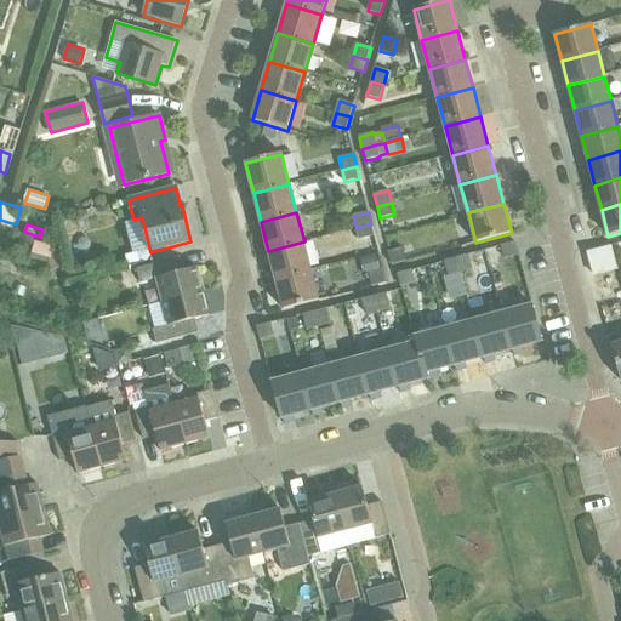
[(375,237),(371,224),(357,228),(359,240),(375,237)]
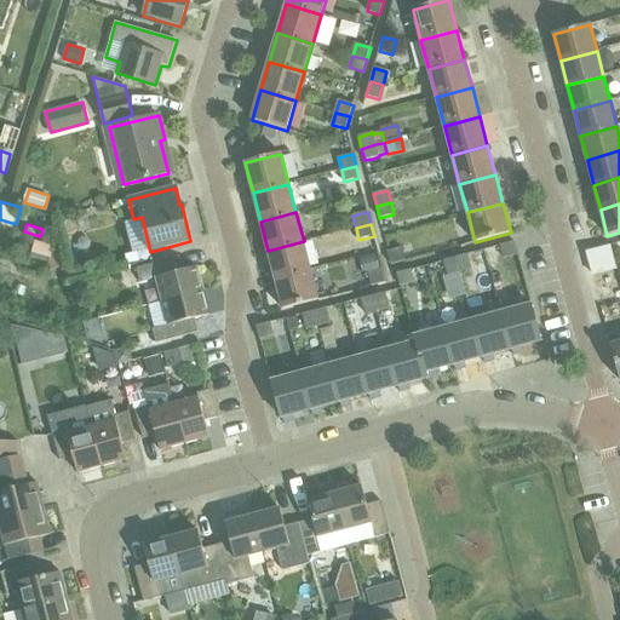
[(311,270),(304,241),(268,251),(275,280),(311,270)]
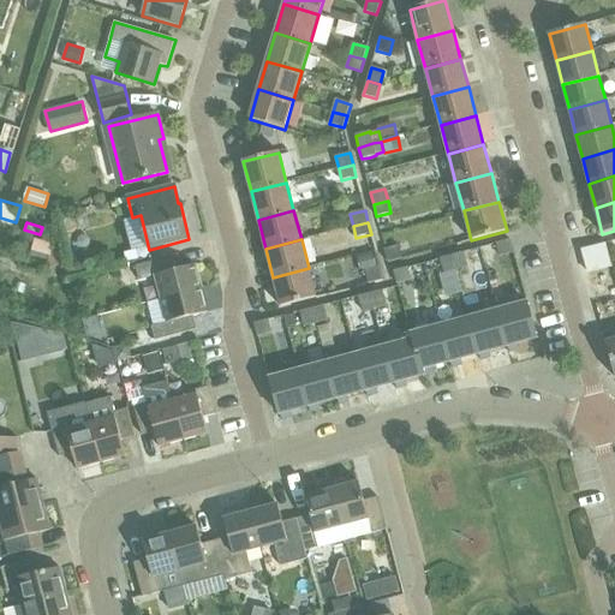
[(514,252),(511,240),(496,244),(500,256),(514,252)]
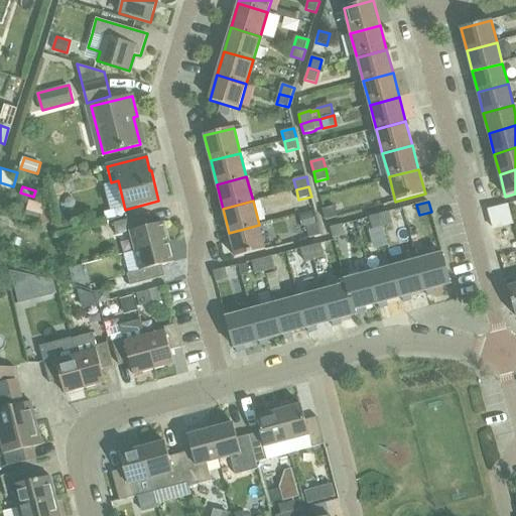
[(510,202),(493,209),(498,223),(515,216),(510,202)]
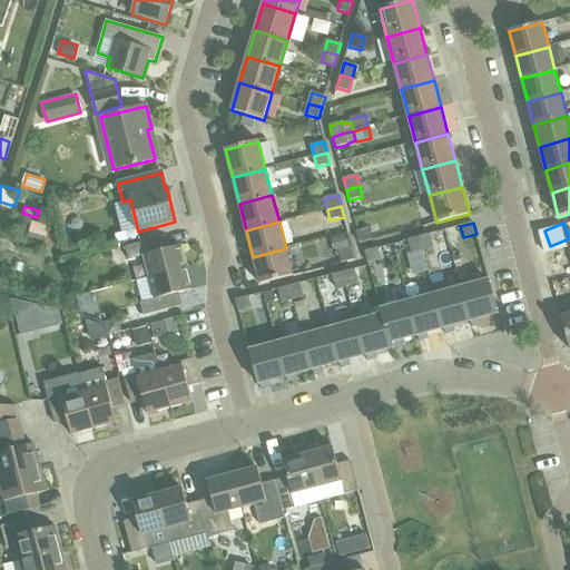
[(360,244),(373,241),(370,228),(356,232),(360,244)]
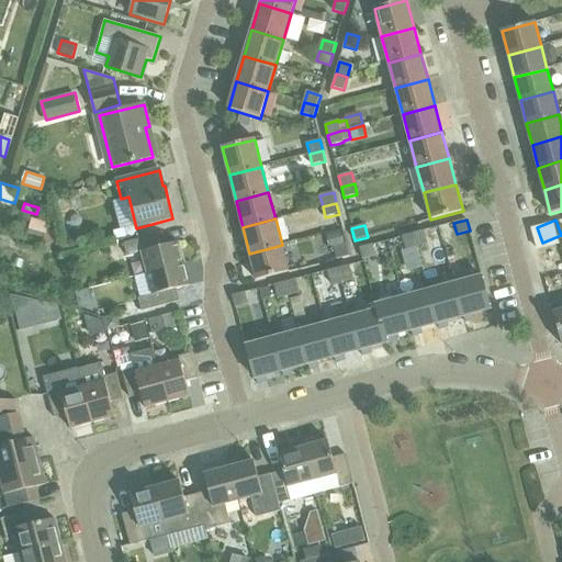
[(126,227),(114,231),(116,239),(128,237),(126,227)]
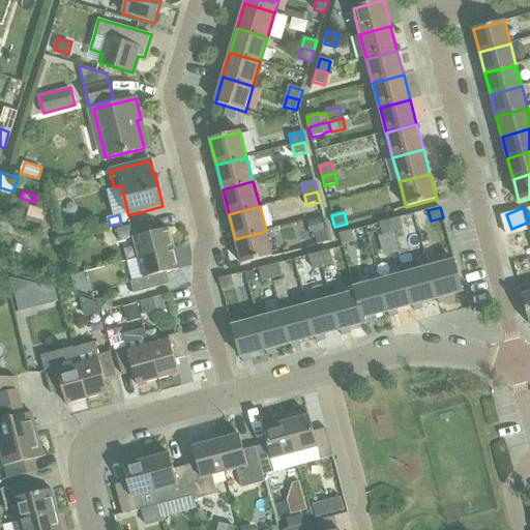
[(45,215),(41,227),(51,230),(54,218),(45,215)]
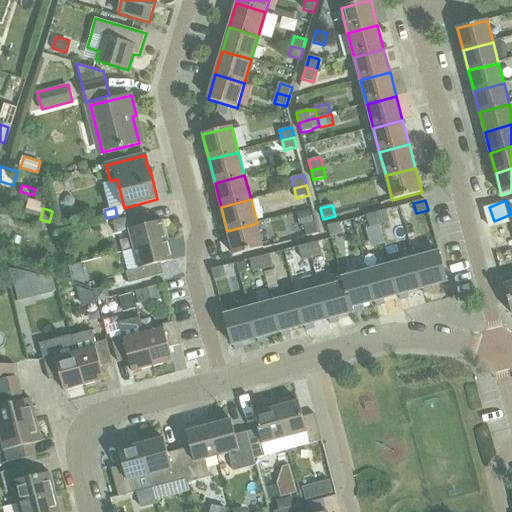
[(386,210),(376,213),(380,225),(390,222),(386,210)]
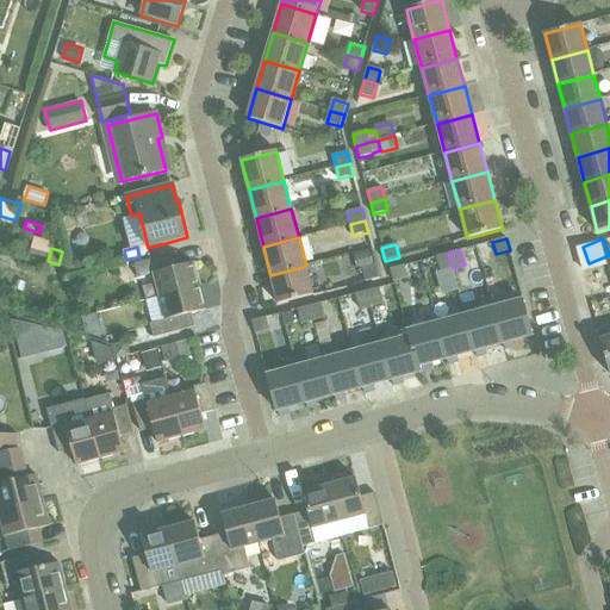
[(356,269),(372,265),(368,251),(354,256),(356,269)]
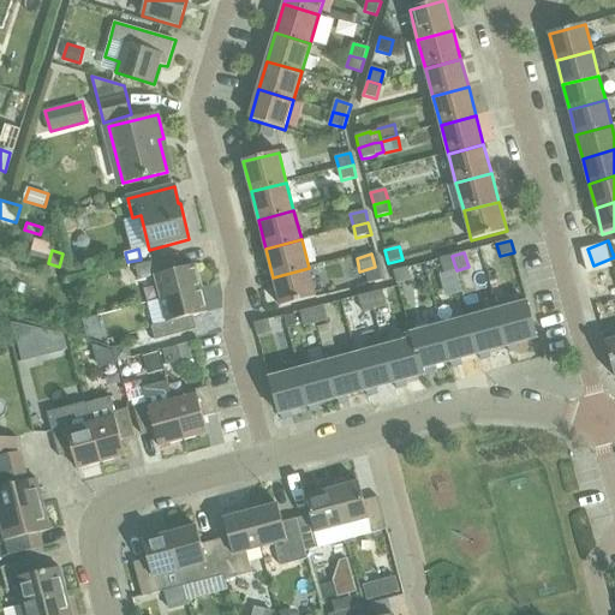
[(161,299),(202,290),(196,266),(181,269),(178,256),(136,267),(139,281),(155,276),(161,299)]
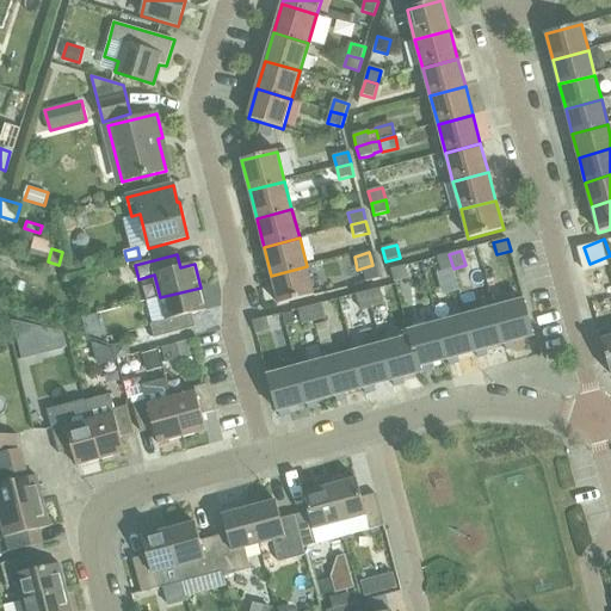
[(454,269),(449,254),(438,258),(442,272),(454,269)]
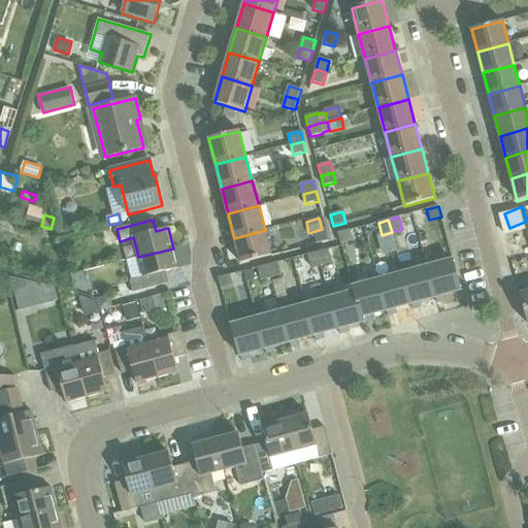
[(62,225),(61,230),(65,234),(70,234),(74,231),(74,226),(71,222),(66,221),(62,225)]
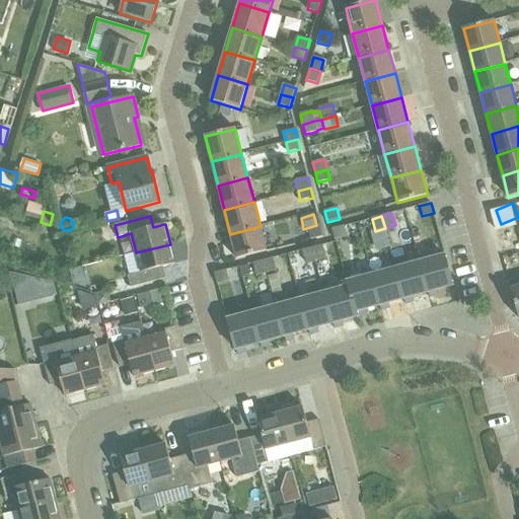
[(261,226),(230,234),(237,260),(267,251),(261,226)]
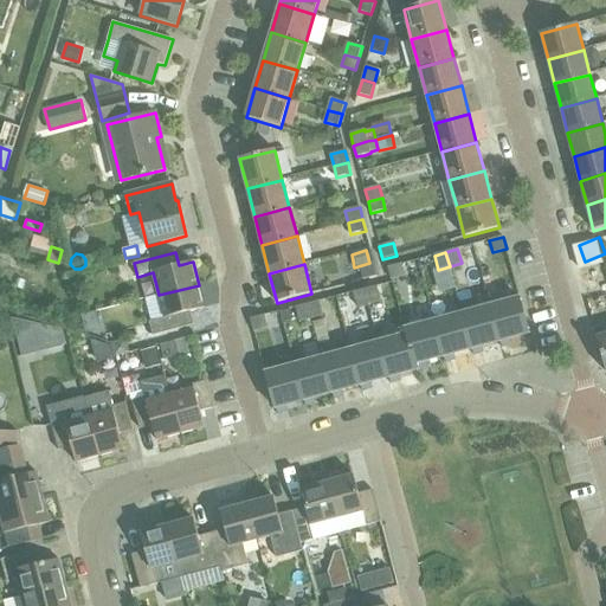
[(363,281),(378,277),(374,264),(360,268),(363,281)]
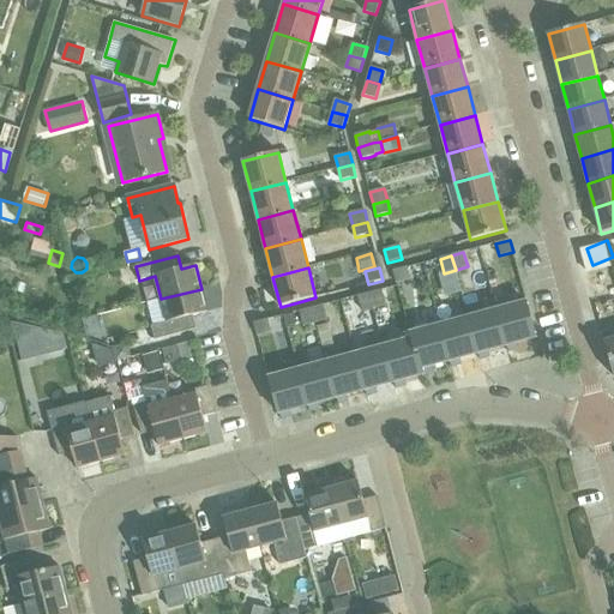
[(397,284),(410,280),(407,268),(393,271),(397,284)]
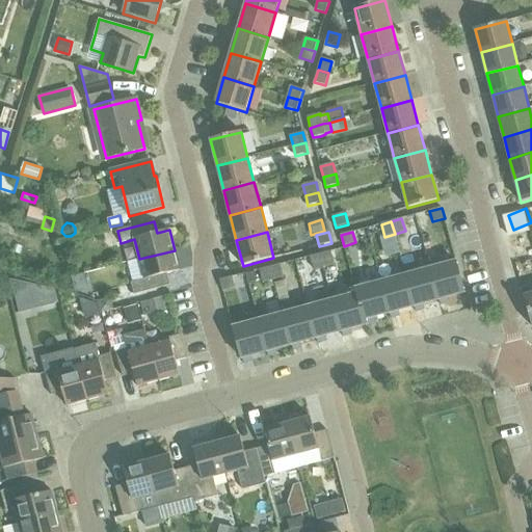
[(175,250),(139,259),(145,280),(131,283),(134,295),(170,286),(167,274),(180,270),(175,250)]
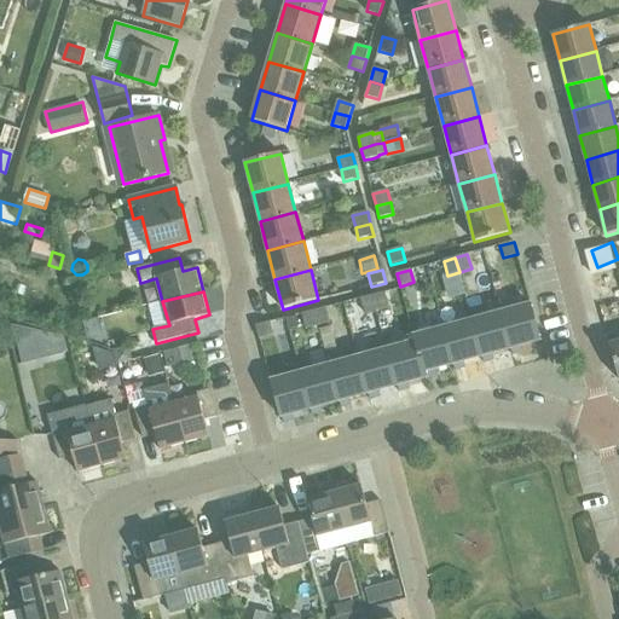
[(374,296),(377,311),(389,307),(386,293),(374,296)]
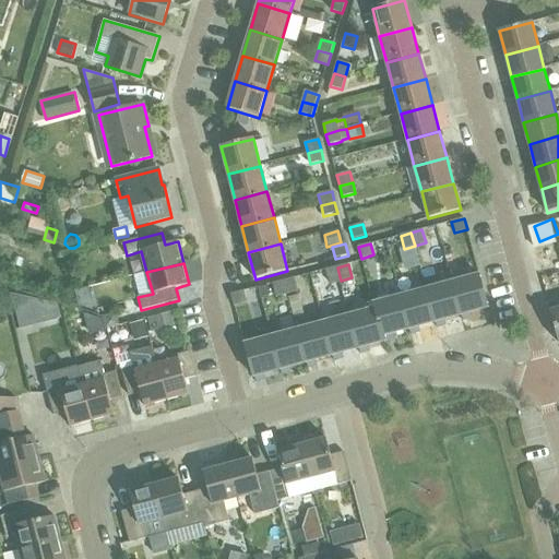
[(341,281),(337,268),(326,270),(330,283),(341,281)]
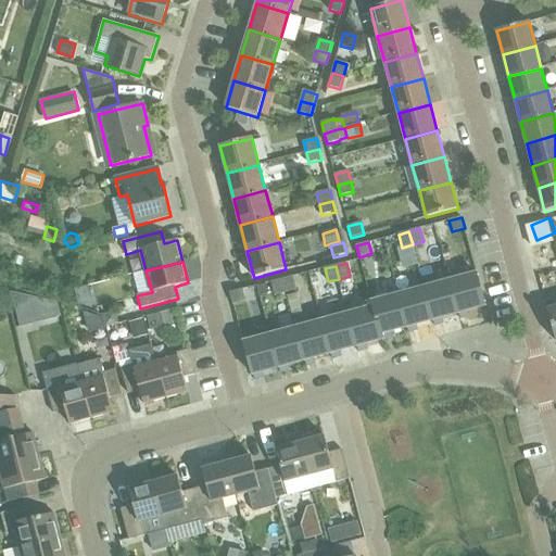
[(477,274),(451,281),(459,313),(485,306),(477,274)]
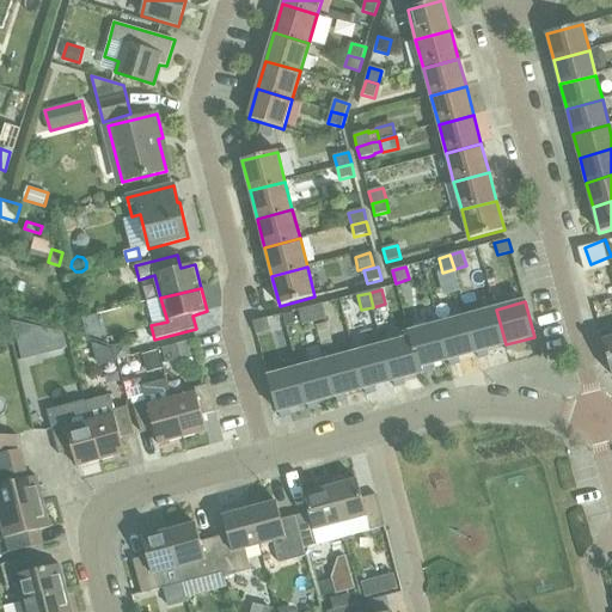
[(323,305),(312,307),(316,322),(326,319),(323,305)]
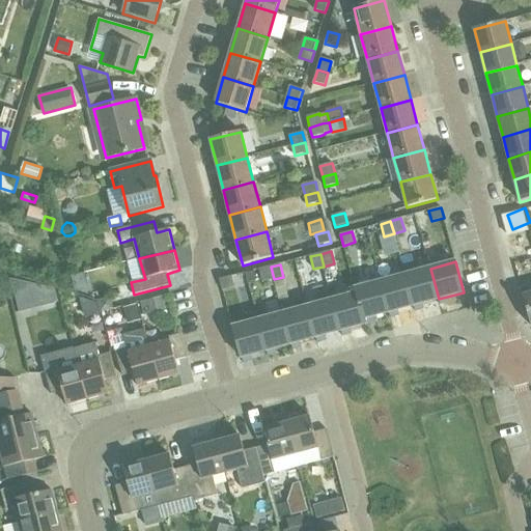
[(274,279),(271,267),(259,270),(262,282),(274,279)]
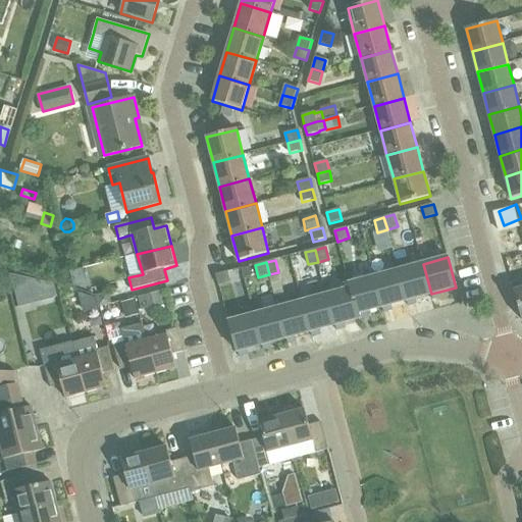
[(423,264),(399,270),(407,301),(431,294),(423,264)]
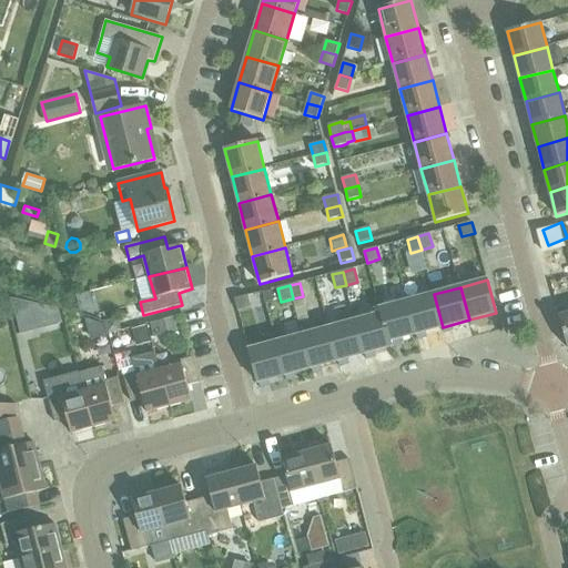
[(443,327),(434,294),(407,302),(416,334),(443,327)]
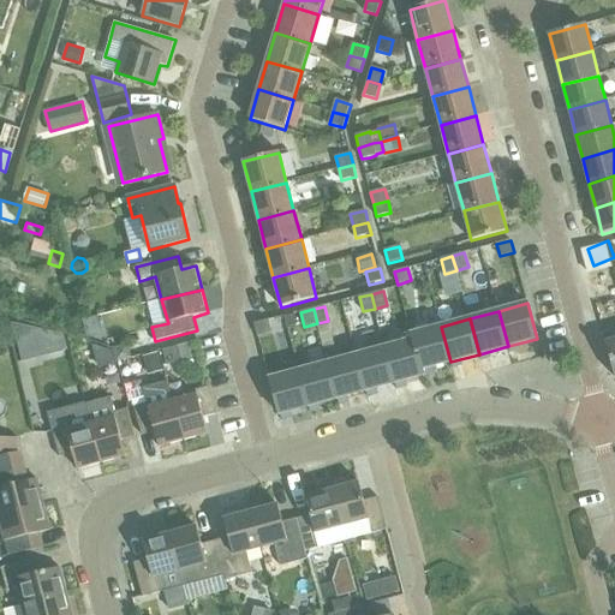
[(63,333),(11,321),(23,362),(67,350),(63,333)]
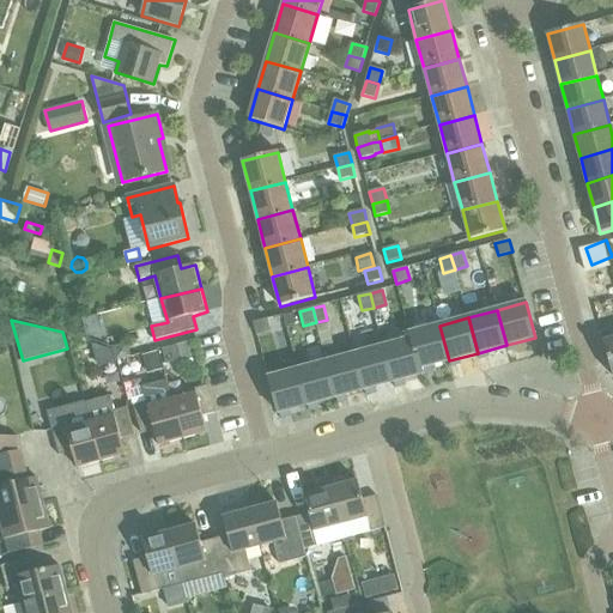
[(258,335),(271,332),(267,320),(254,323),(258,335)]
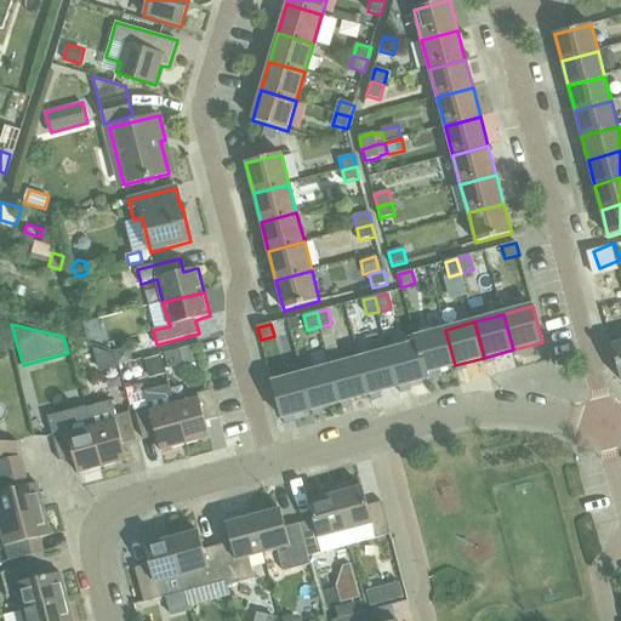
[(455,365),(445,330),(415,339),(416,343),(417,343),(426,374),(428,372),(455,365)]
